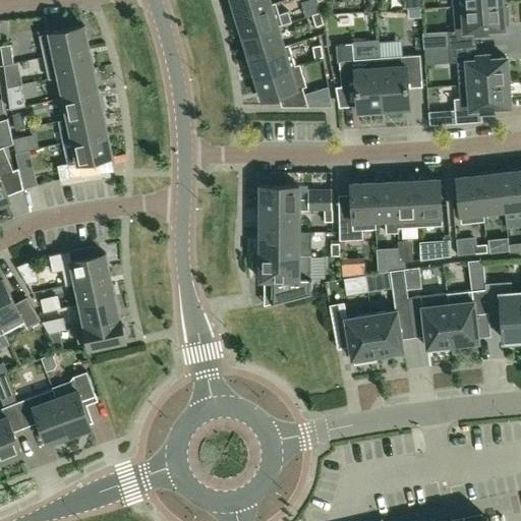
[(232,0),(237,14),(276,2),(271,3),(270,0),(232,0)]
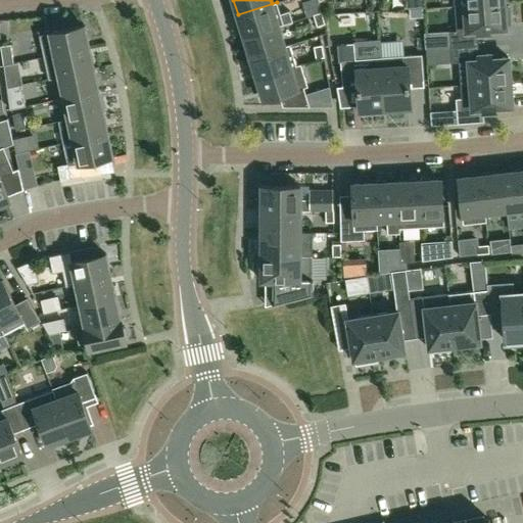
[(280,13),(277,2),(238,14),(244,36),(283,24),(292,20),(289,10),(280,13)]
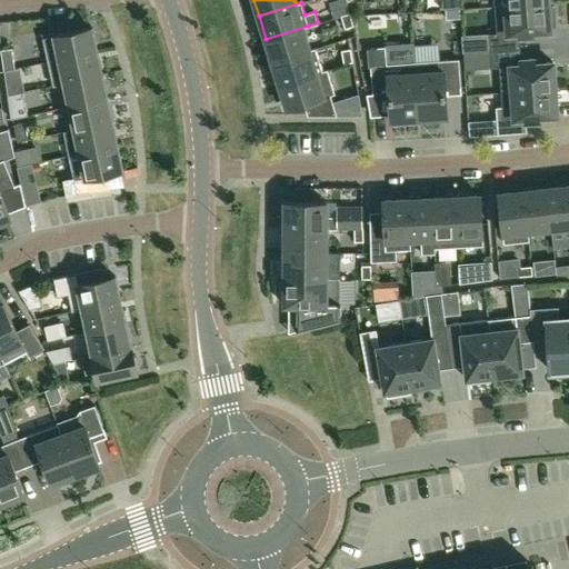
[(495,8),(497,33),(489,33),(490,51),(520,49),(519,37),(533,36),(533,31),(550,30),(550,27),(555,26),(553,7),(549,7),(549,3),(495,8)]
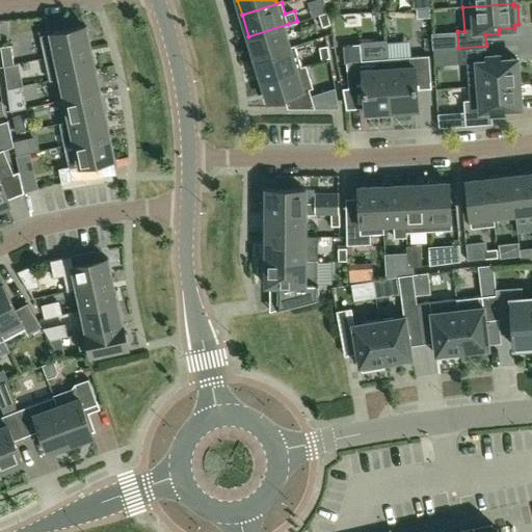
[(326,12),(318,15),(322,27),(330,24),(326,12)]
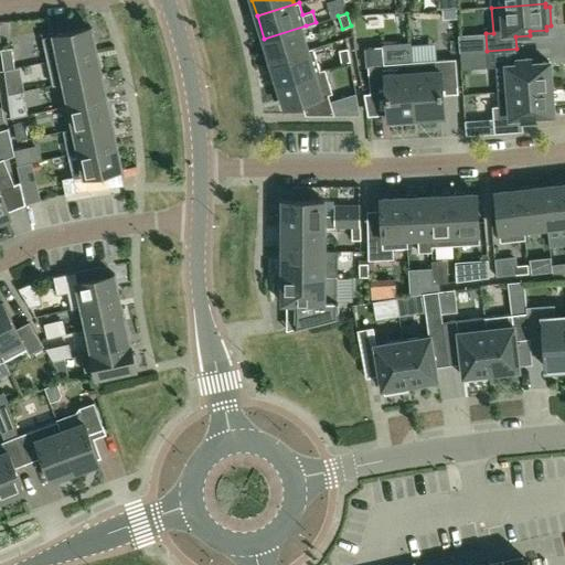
[(306,25),(264,39),(270,61),(313,49),(312,48),(308,49),(301,28),(307,27),(306,25)]
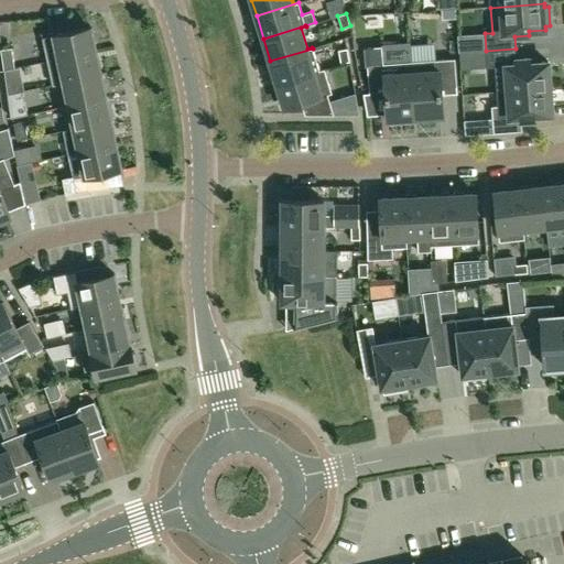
[(47,61),(97,51),(91,26),(43,38),(47,61)]
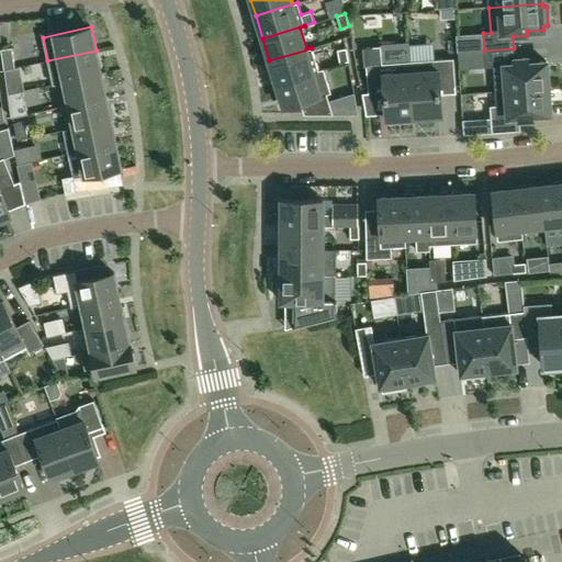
[(405,116),(414,115),(409,62),(382,64),(381,45),(362,47),(363,65),(366,65),(368,93),(383,91),(385,119),(389,117),(390,122),(405,121),(405,116)]
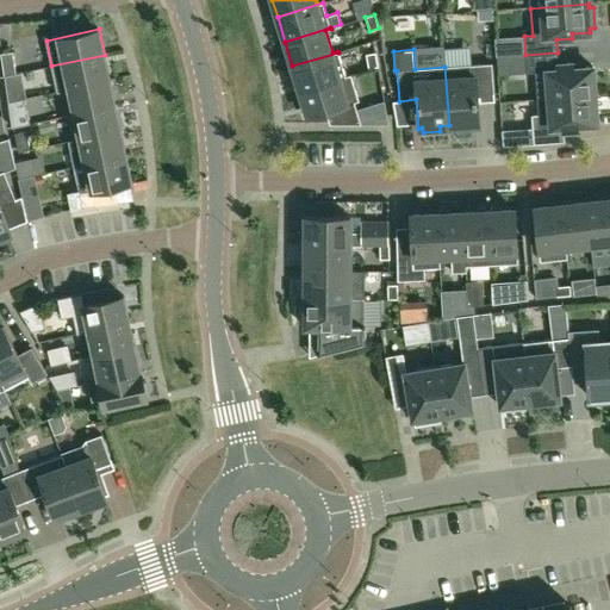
[(13,51),(1,53),(5,78),(17,75),(13,51)]
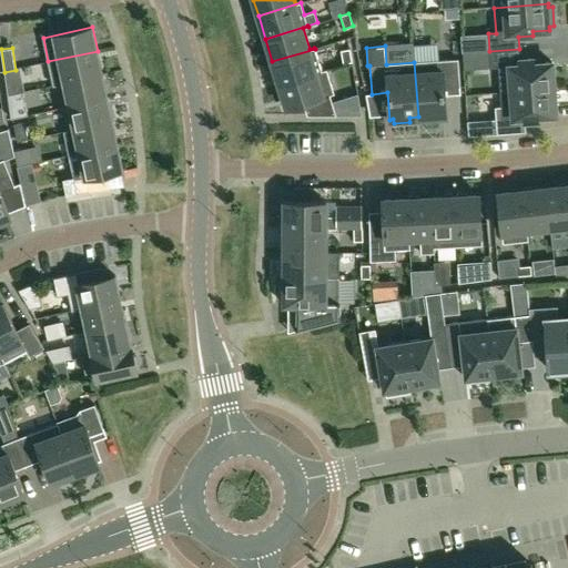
[(322,71),(315,49),(272,61),(279,84),(316,73),(322,71)]
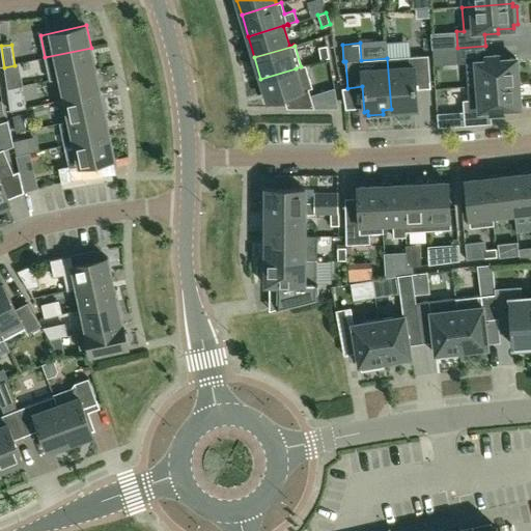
[(318,47),(320,59),(329,58),(327,46),(318,47)]
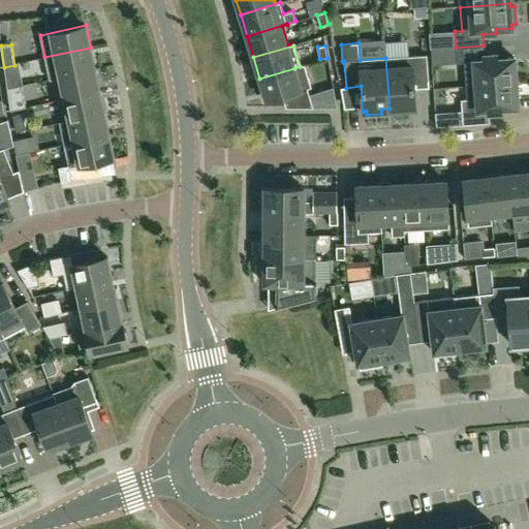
[(484,45),(456,48),(458,63),(464,62),(466,86),(516,83),(515,58),(498,59),(497,55),(484,56),(484,45)]
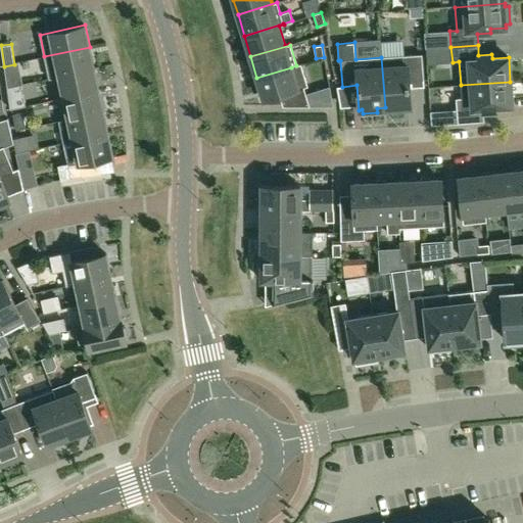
[(90,47),(44,56),(49,79),(58,77),(58,76),(94,68),(90,47)]
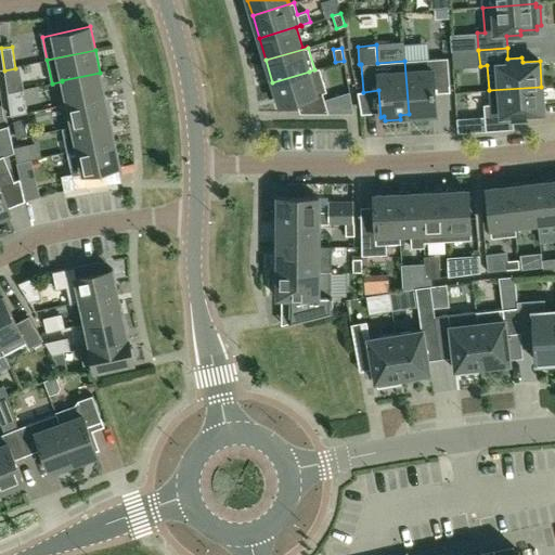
[(404,61),(409,114),(417,114),(417,117),(433,116),(433,113),(436,112),(435,86),(450,85),(448,56),(404,61)]
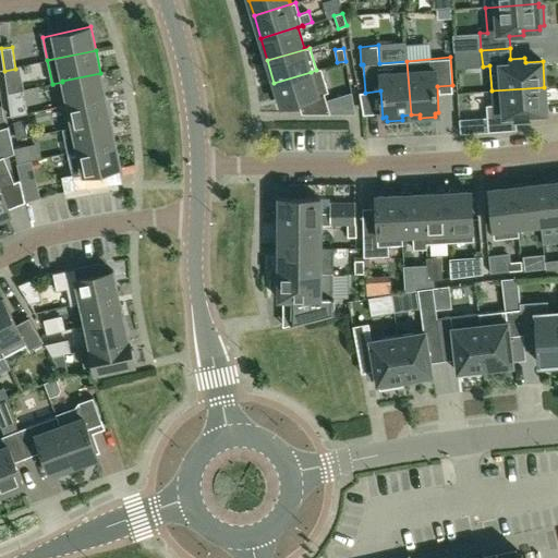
[(311,72),(274,83),(281,107),(298,101),(302,113),(330,113),(324,93),(328,92),(320,68),(316,70),(311,72)]
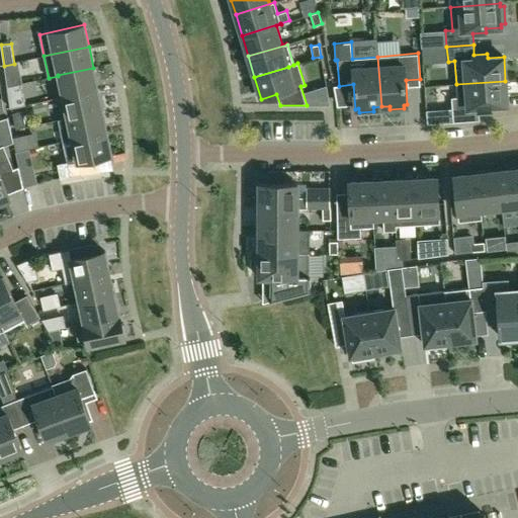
[(58,76),(63,96),(63,97),(98,89),(93,68),(58,75),(58,76)]
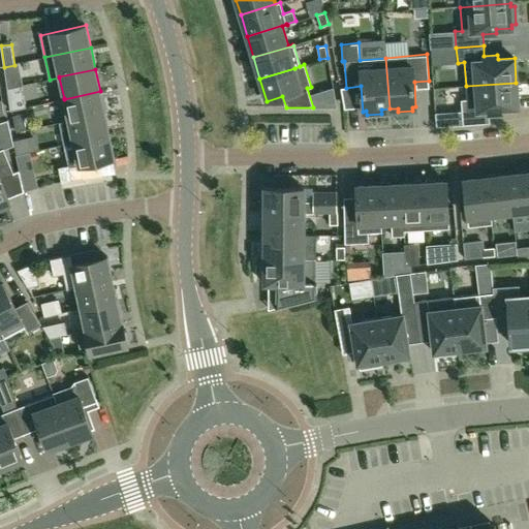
[(22,76),(5,80),(7,89),(21,86),(24,85),(22,76)]
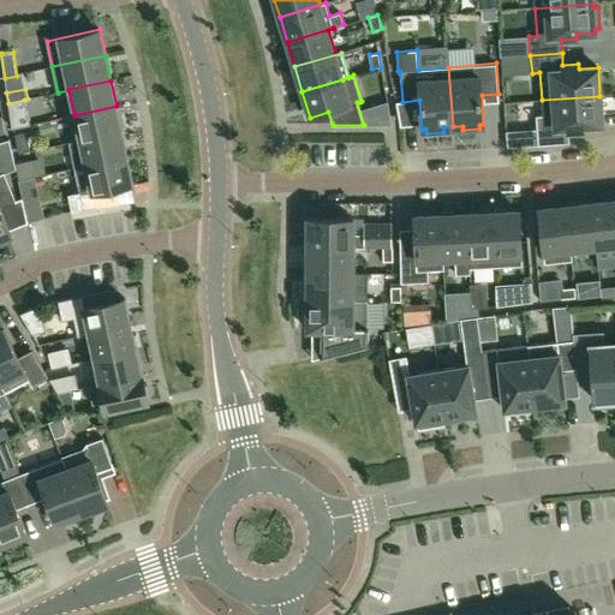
[(599,96),(542,100),(543,129),(566,127),(566,132),(584,131),(583,126),(602,124),(599,96)]
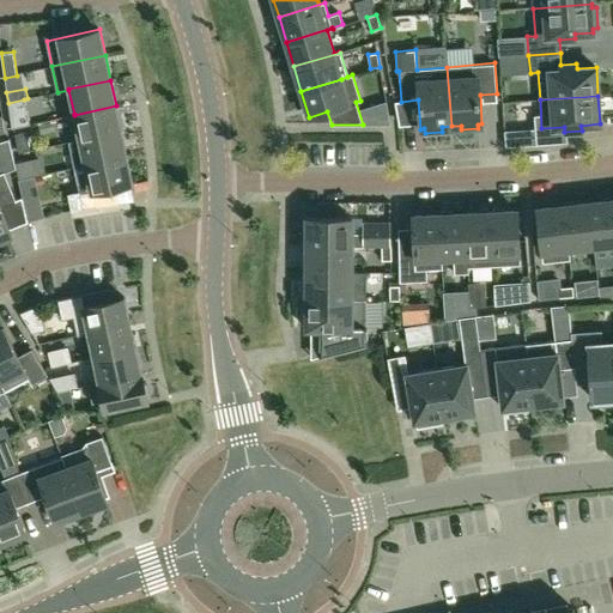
[(24,99),(8,103),(12,128),(30,123),(24,99)]
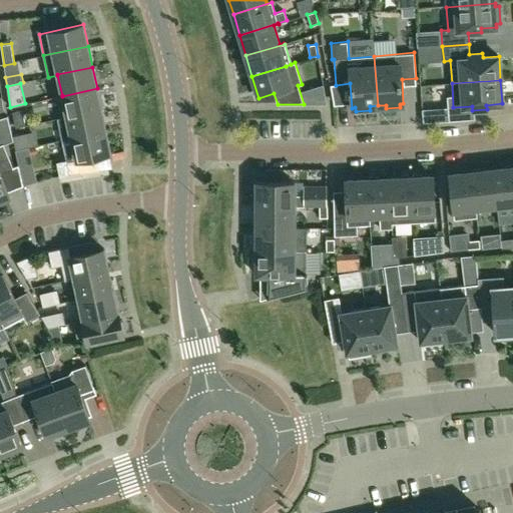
[(62,96),(62,95),(57,96),(62,117),(62,118),(101,109),(97,88),(62,96)]
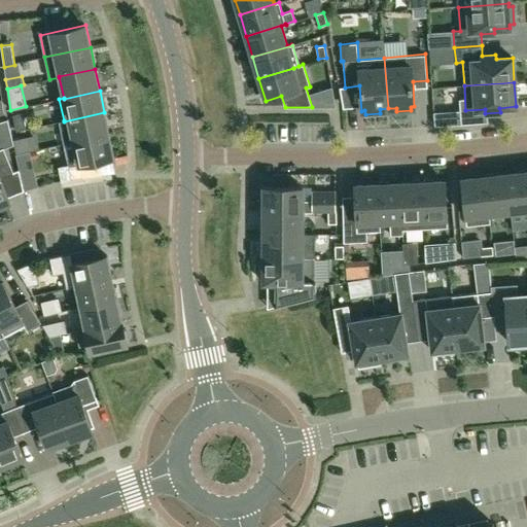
[(23,112),(12,115),(16,131),(26,129),(23,112)]
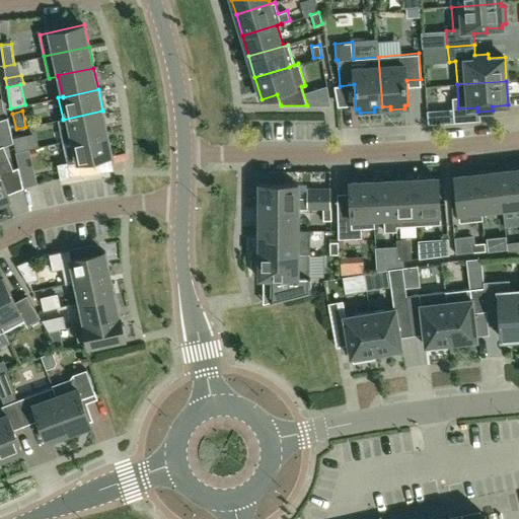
[(63,142),(107,132),(102,110),(63,120),(63,119),(58,120),(63,142)]
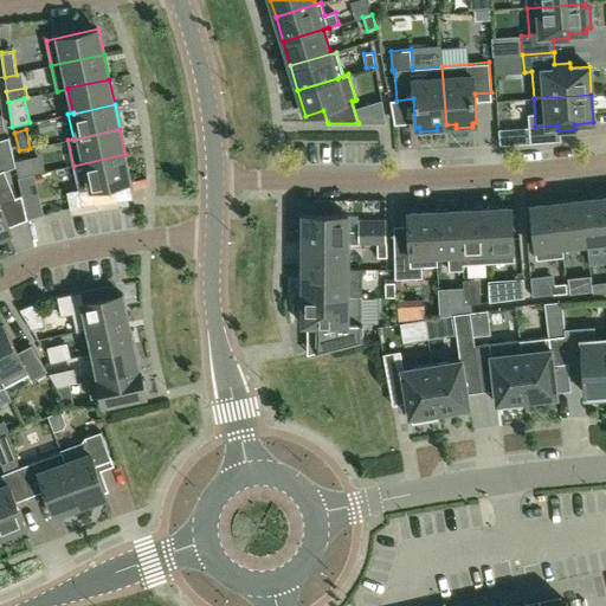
[(118,200),(115,184),(131,180),(126,154),(73,166),(83,206),(118,200)]
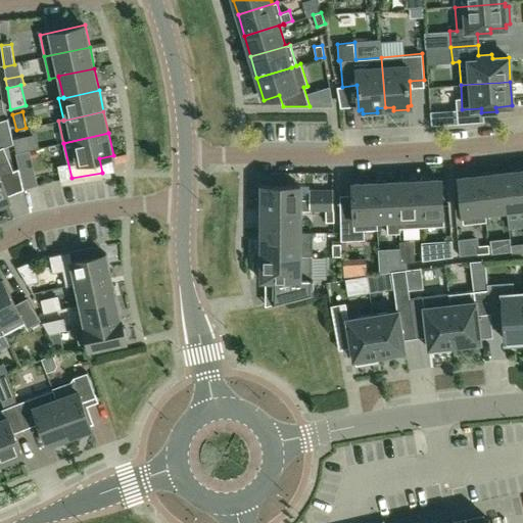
[(3,146),(0,147),(0,206),(8,204),(6,200),(9,199),(0,177),(13,171),(3,146)]
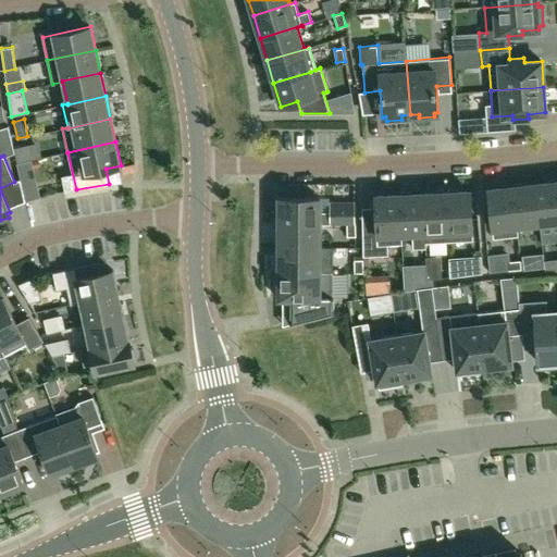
[(556,181),(535,184),(540,222),(539,222),(540,227),(556,225),(556,181)]
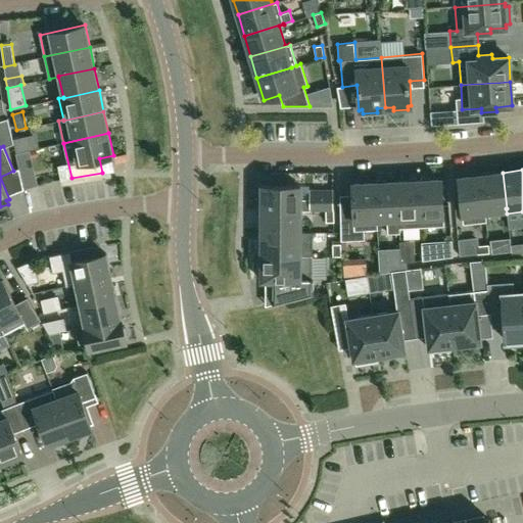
[(503,173),(480,176),(484,211),(485,211),(506,208),(507,208),(503,173)]
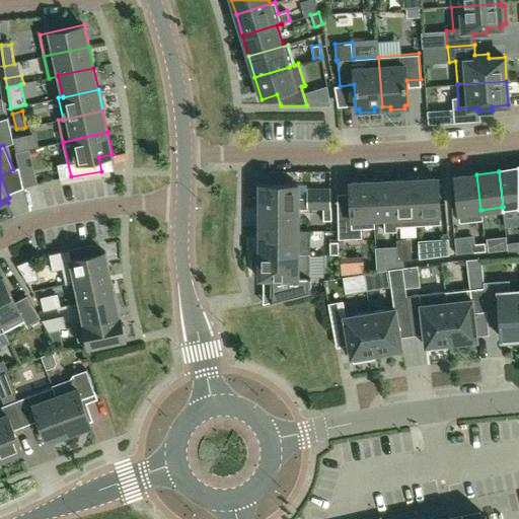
[(480,210),(476,174),(454,176),(459,222),(483,219),(482,210),(480,210)]
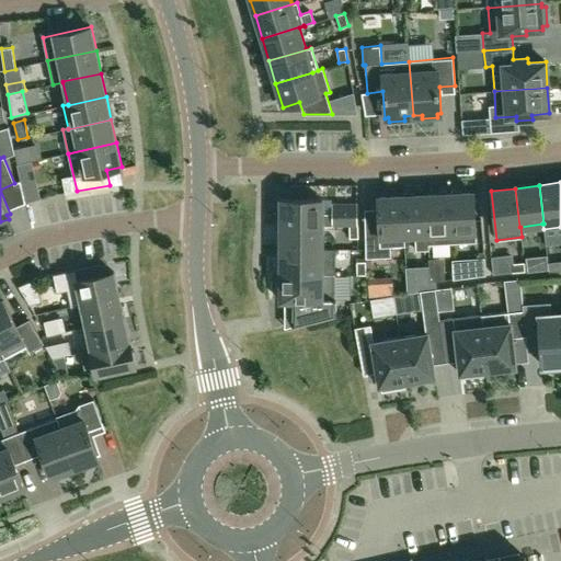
[(451,243),(477,242),(473,193),(449,194),(451,243)]
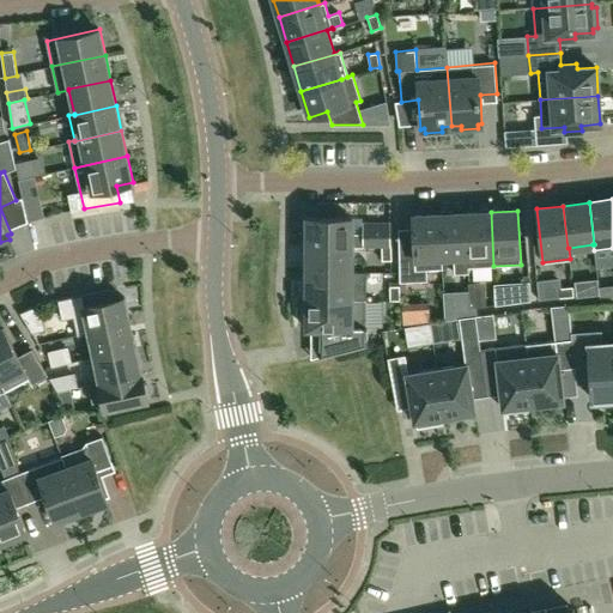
[(467,267),(468,267),(493,266),(491,212),(465,213),(467,267)]
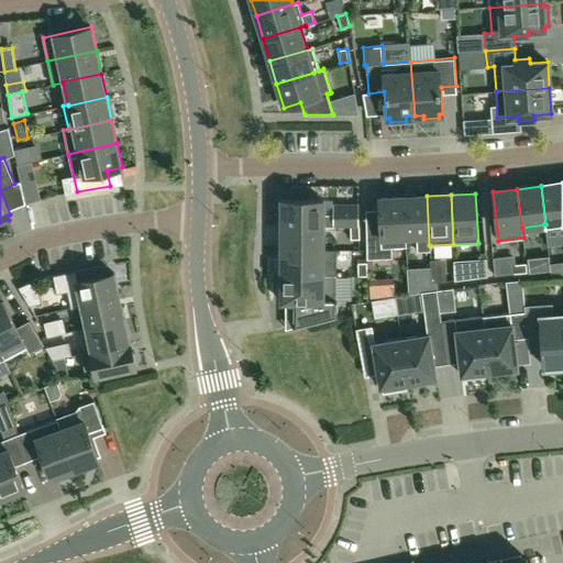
[(406,241),(417,241),(417,251),(430,251),(430,245),(429,245),(427,196),(404,197),(406,241)]
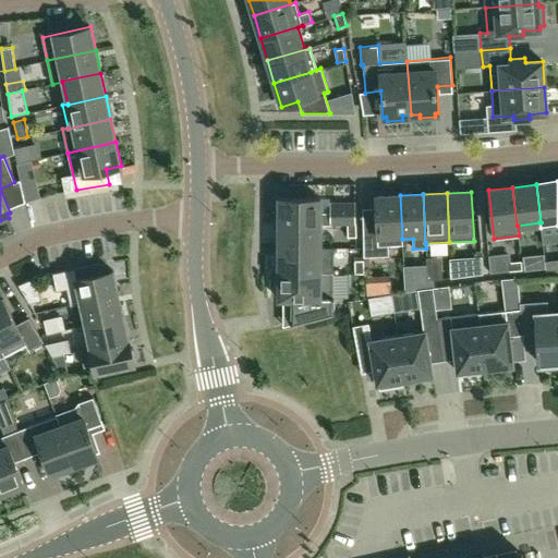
[(402,239),(400,195),(375,196),(377,229),(363,230),(364,257),(389,255),(388,245),(403,244),(402,239)]
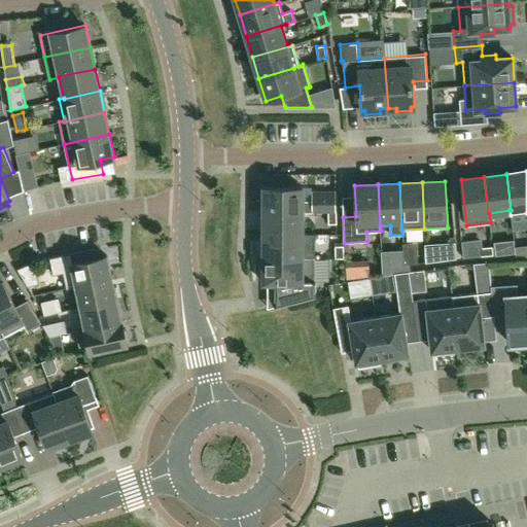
[(303,211),(303,212),(312,212),(312,211),(312,201),(303,200),(303,186),(264,186),(264,211),(303,211)]
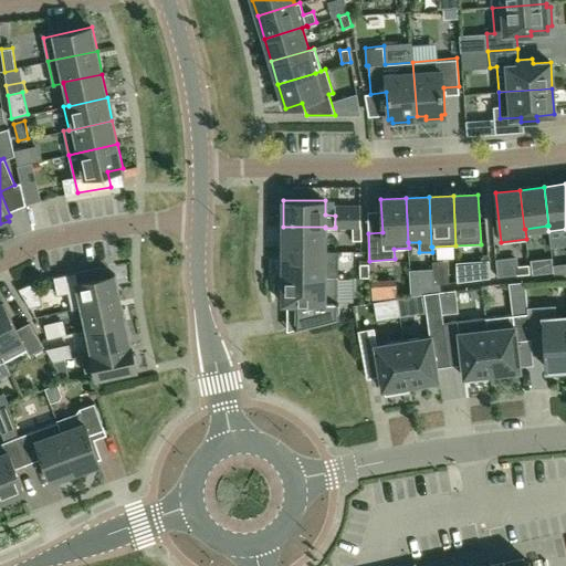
[(335,216),(335,227),(360,227),(360,213),(335,212),(335,216)]
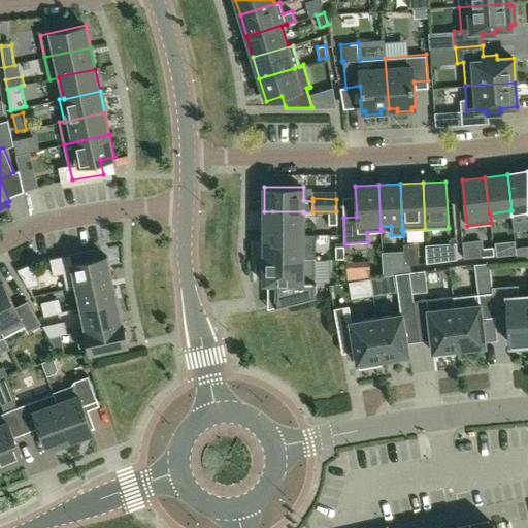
[(303,211),(264,211),(264,234),(303,235),(303,212),(303,211)]
